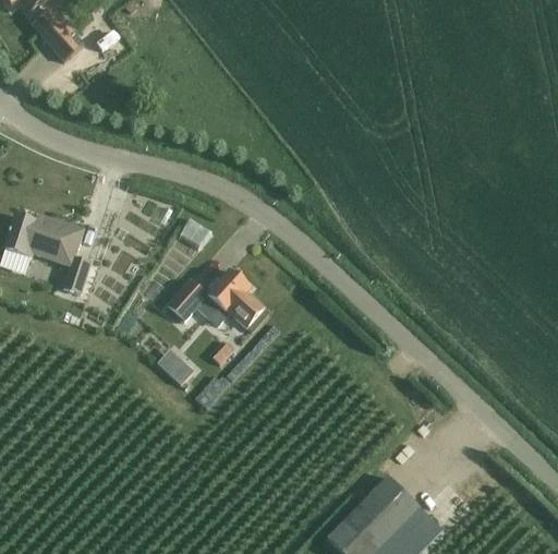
[(9,0),(12,3),(16,0),(23,0),(28,9),(40,0),(9,0)]
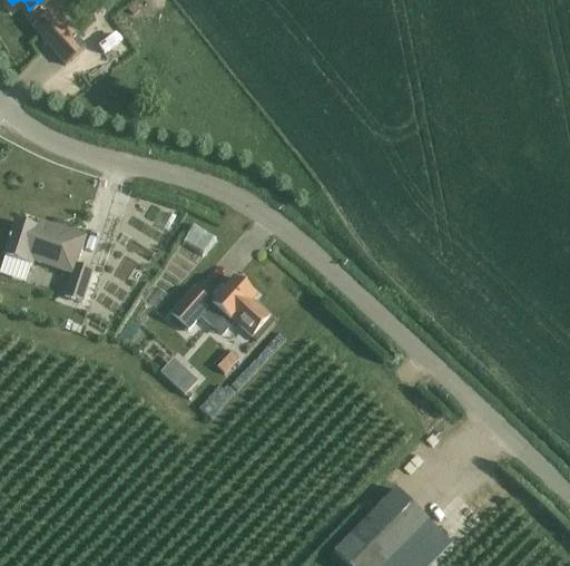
[(135,0),(128,7),(134,12),(140,6),(135,0)]
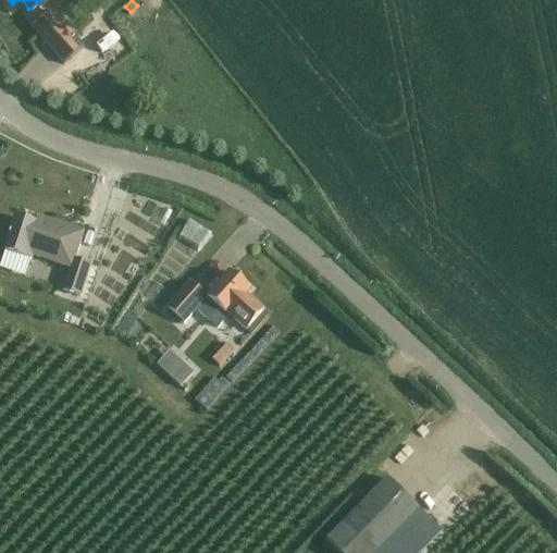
[(56,51),(75,34),(52,8),(33,25),(56,51)]
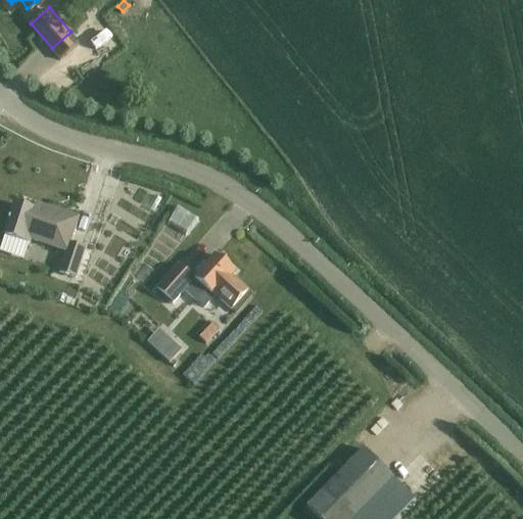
[(141,39),(149,31),(141,21),(133,30),(141,39)]
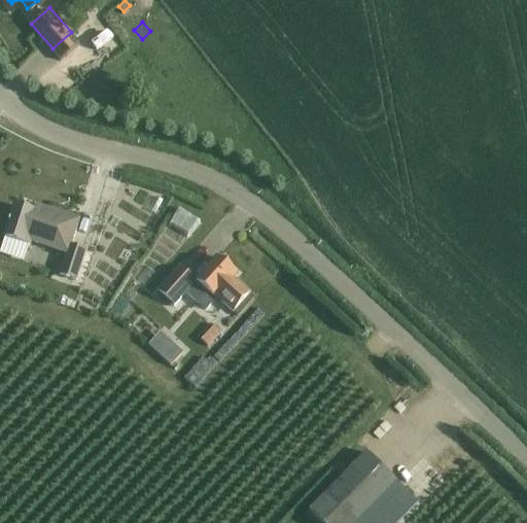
[(76,277),(86,247),(70,242),(78,217),(48,207),(46,214),(34,211),(35,209),(15,203),(5,234),(29,242),(31,238),(67,250),(60,272),(76,277)]
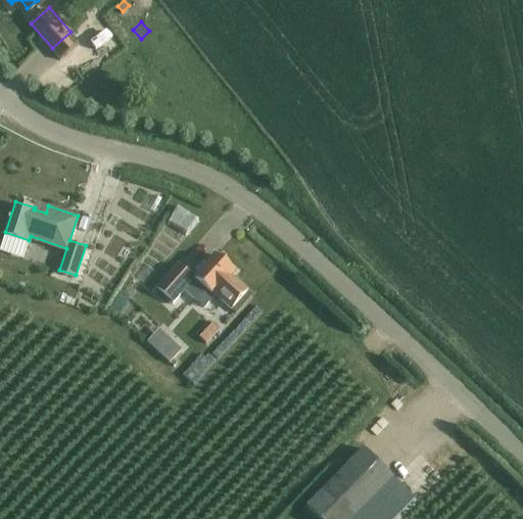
[(247,290),(230,276),(235,270),(216,252),(194,277),(179,263),(157,287),(173,300),(185,287),(204,304),(214,294),(231,309),(247,290)]
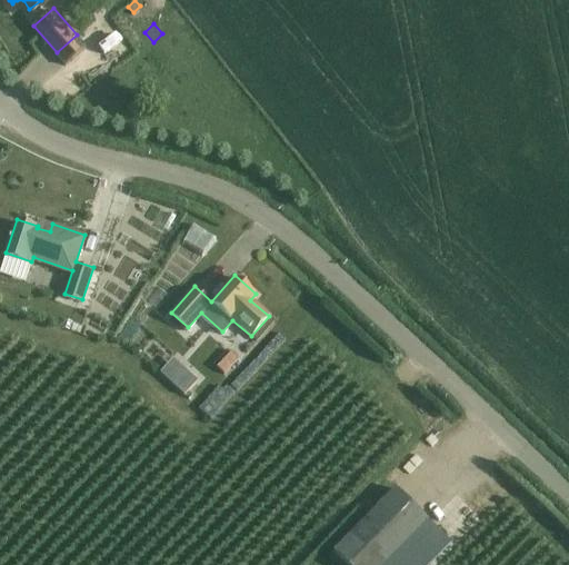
[(65,316),(61,324),(69,327),(71,319),(65,316)]
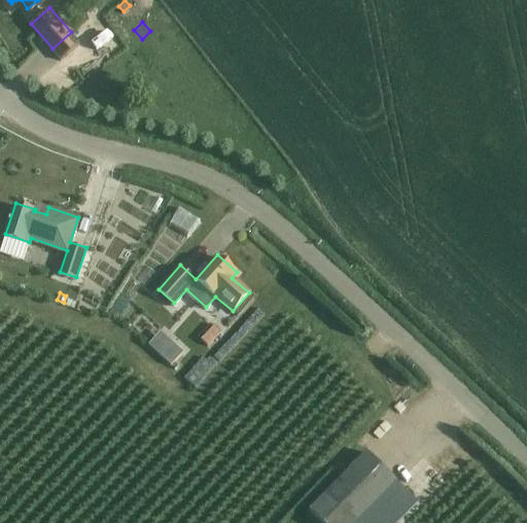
[(214,322),(201,337),(209,344),(222,329),(214,322)]
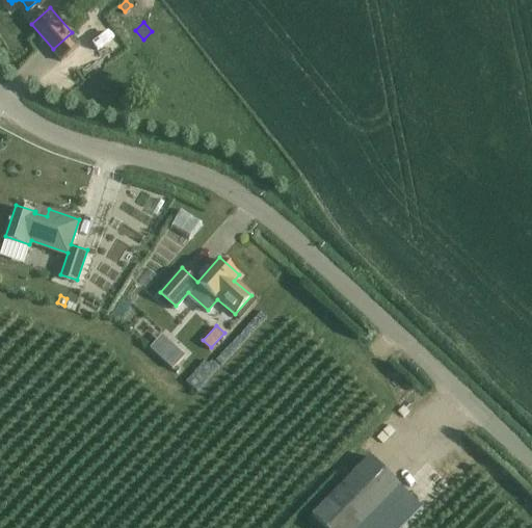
[(176,347),(164,360),(173,367),(184,354),(176,347)]
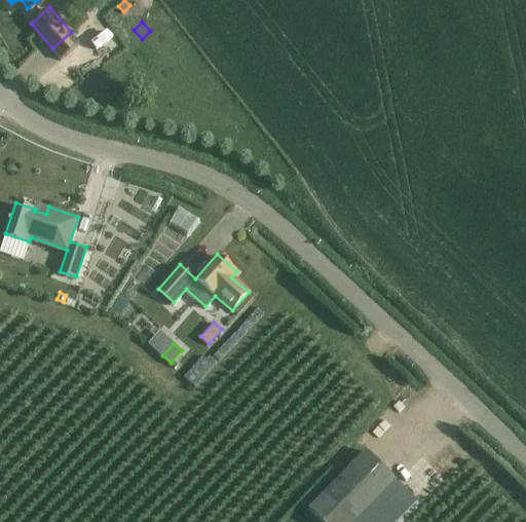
[(308,508),(323,521),(351,521),(396,478),(367,449),(308,508)]
